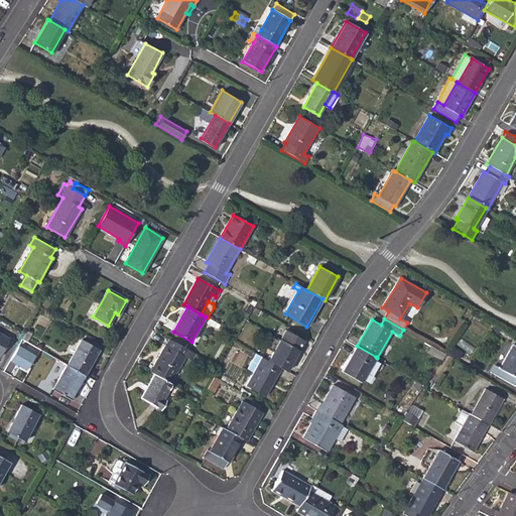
[(285,330),(268,361),(281,368),(286,371),(303,341),(285,330)]
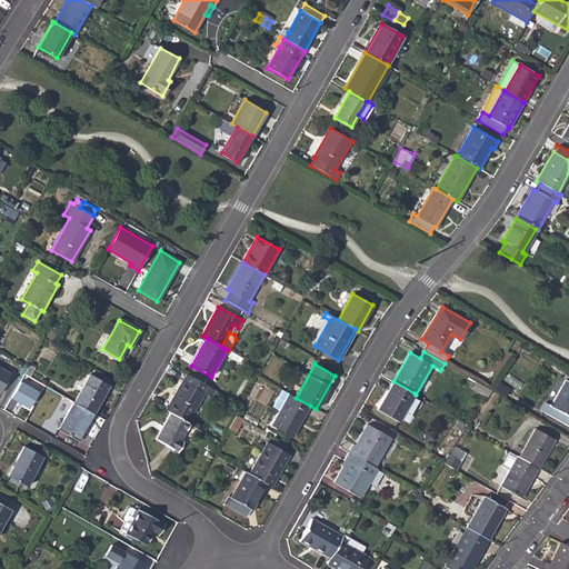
[(0,391),(10,373),(0,367),(0,391)]
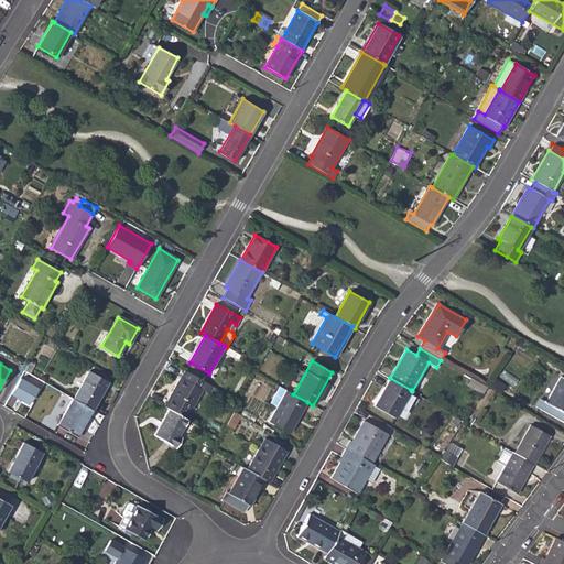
[(89,371),(73,399),(91,409),(107,381),(89,371)]
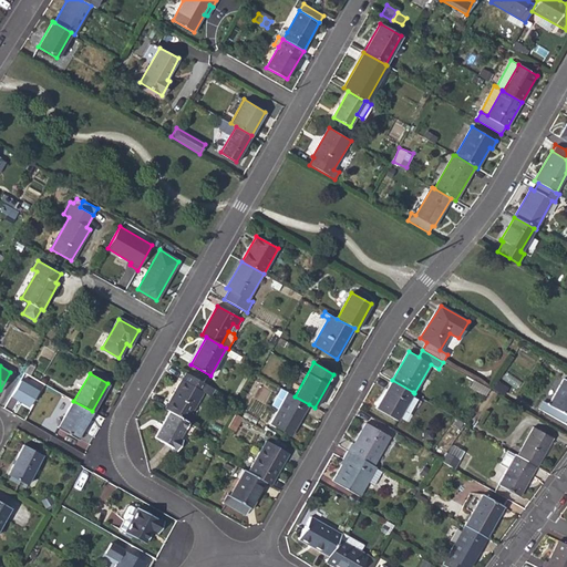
[(208,394),(213,388),(186,373),(182,380),(165,409),(169,411),(187,421),(204,392),(208,394)]
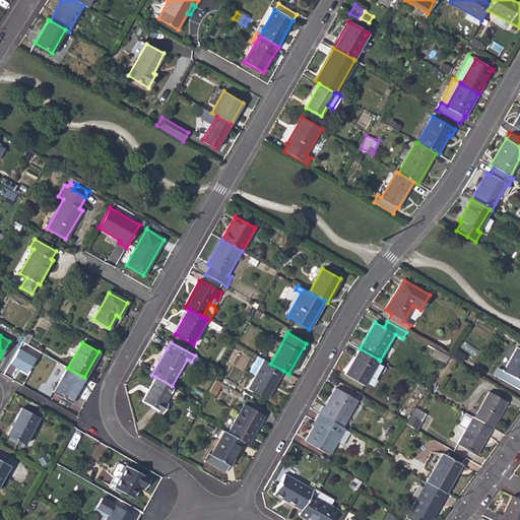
[(354,354),(358,346),(348,342),(344,350),(354,354)]
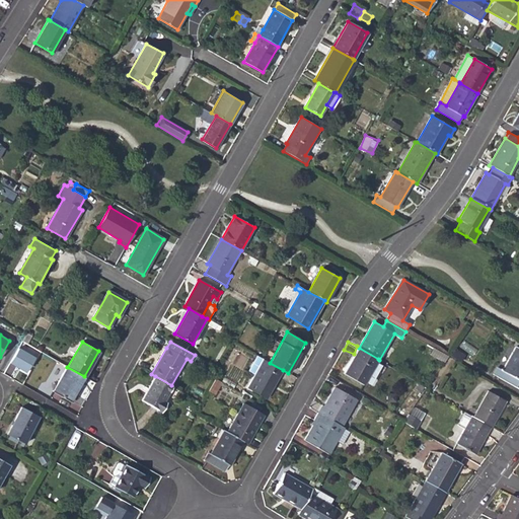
[(10,362),(27,371),(36,355),(19,346),(10,362)]
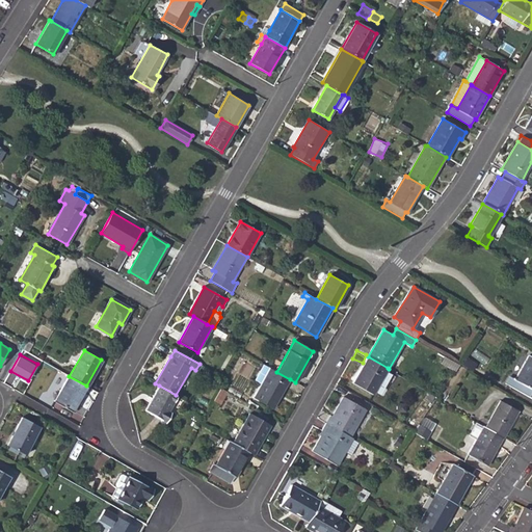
[(505,383),(531,398),(531,397),(531,357),(529,355),(514,379),(509,377),(505,383)]
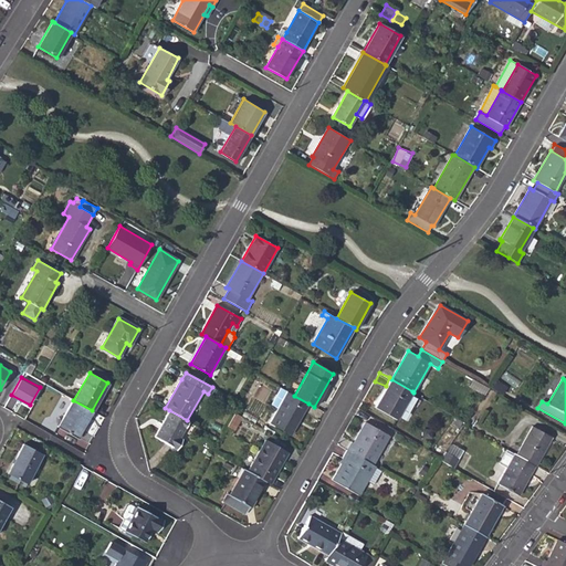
[(396,419),(412,391),(391,379),(376,407),(396,419)]
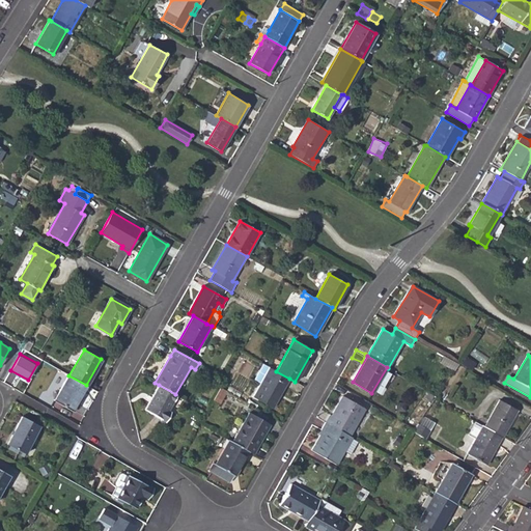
[(440,363),(454,371),(458,364),(444,356),(440,363)]
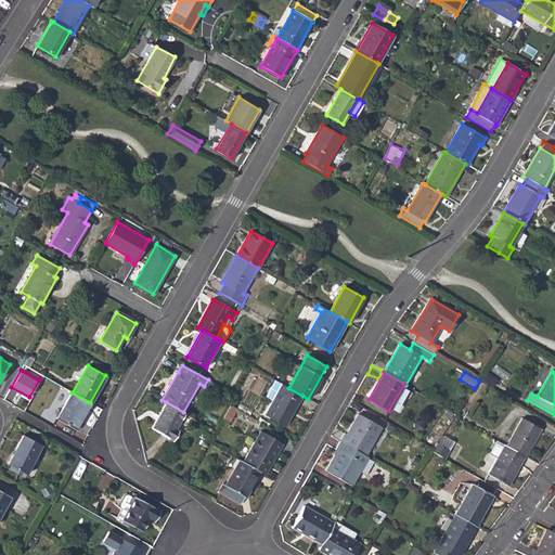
[(266,397),(273,400),(282,384),(274,381),(266,397)]
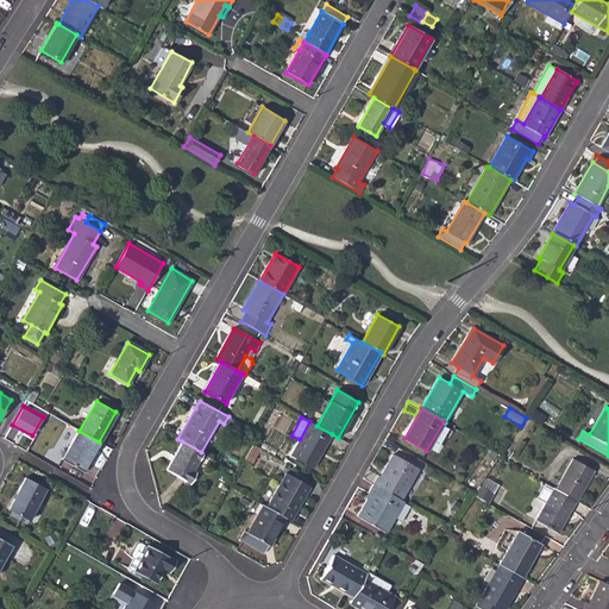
[(313,468),(332,434),(316,426),(309,421),(300,439),(292,456),(313,468)]
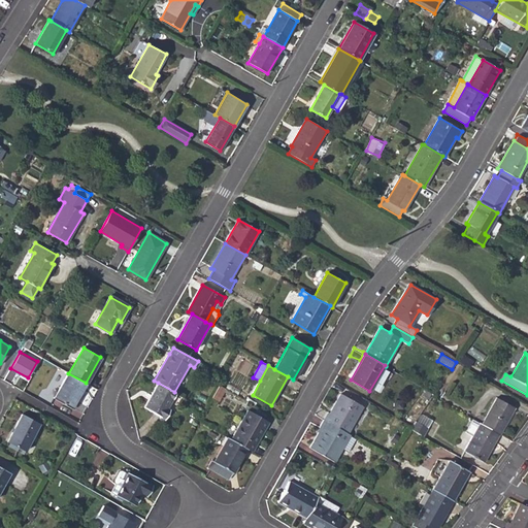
[(72,407),(86,383),(68,373),(55,397),(72,407)]
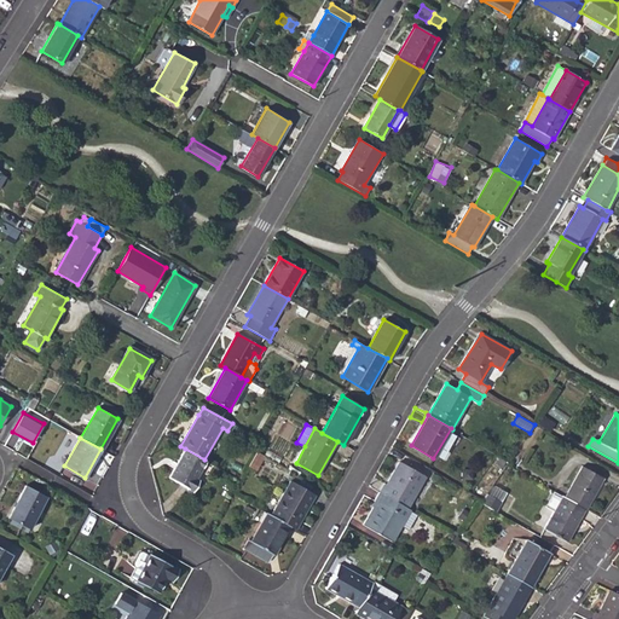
[(196,478),(207,461),(204,460),(185,449),(169,479),(192,491),(198,480),(196,478)]
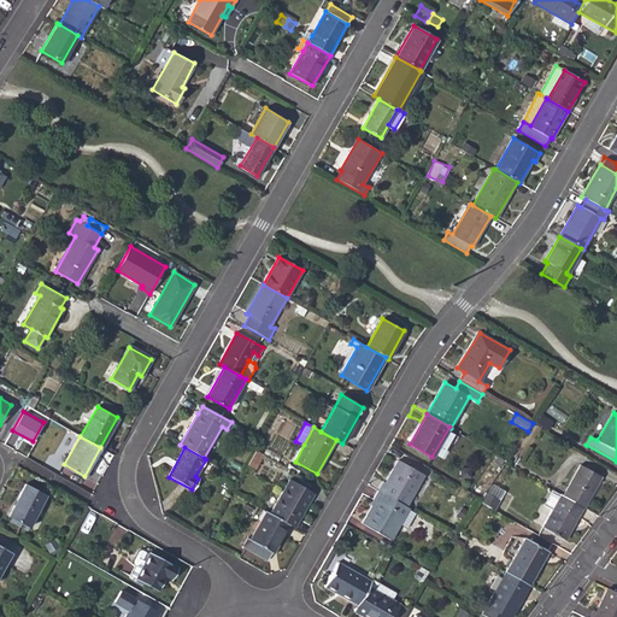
[(262,458),(254,453),(248,464),(256,469),(262,458)]
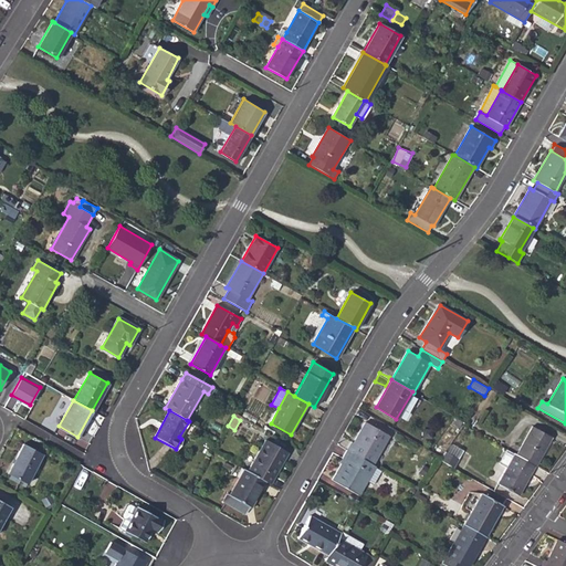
[(352,440),(346,449),(373,464),(389,435),(365,422),(354,442),(352,440)]
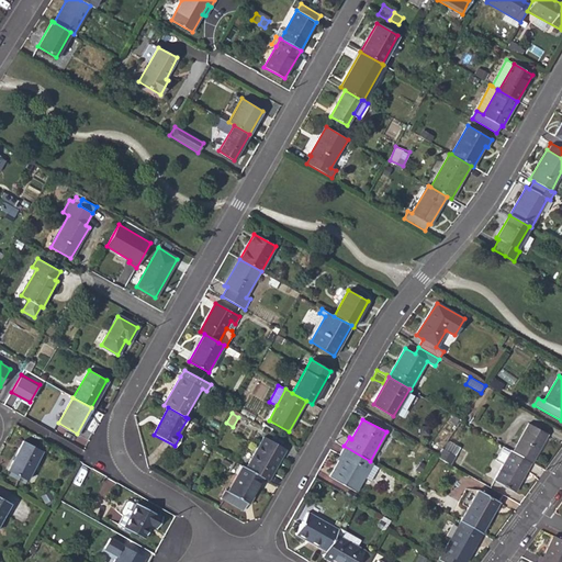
[(529,424),(514,451),(531,461),(547,434),(529,424)]
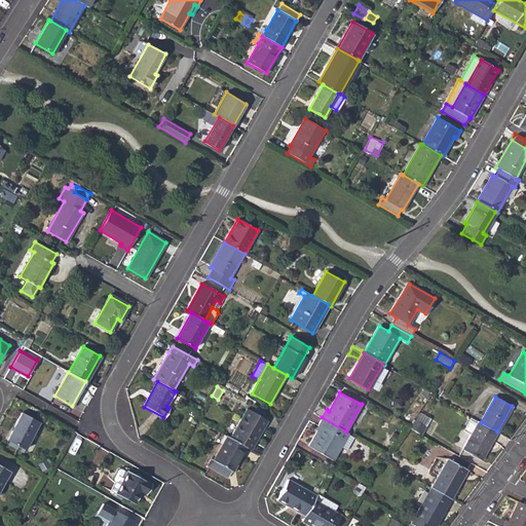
[(247,409),(230,438),(247,447),(251,449),(267,420),(247,409)]
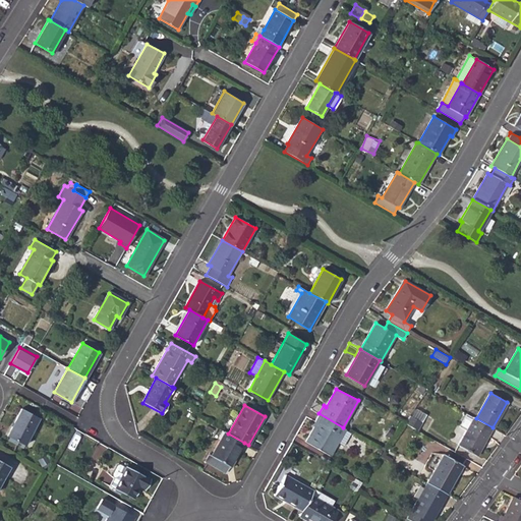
[(7,437),(25,446),(40,418),(21,409),(7,437)]
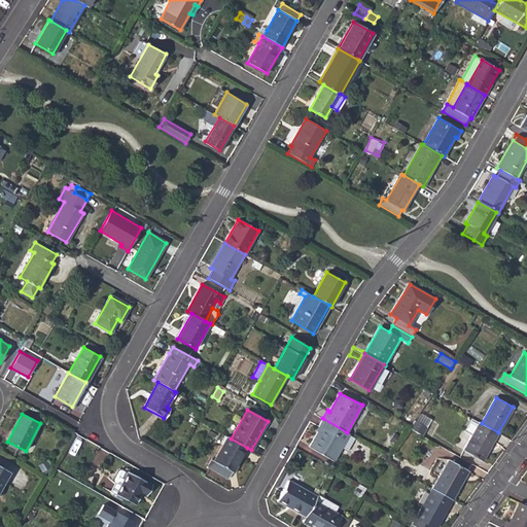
[(334,460),(342,447),(349,433),(347,432),(322,418),(318,426),(320,427),(310,447),(334,460)]
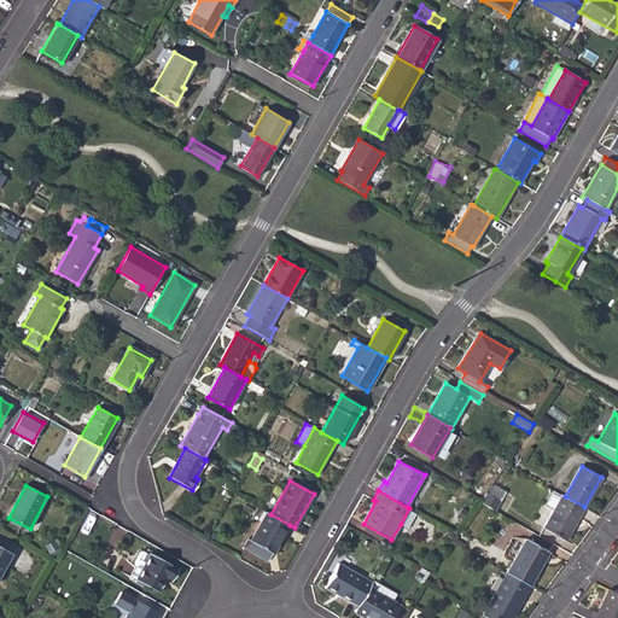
[(482,499),(481,501),(495,509),(500,501),(487,493),(482,499)]
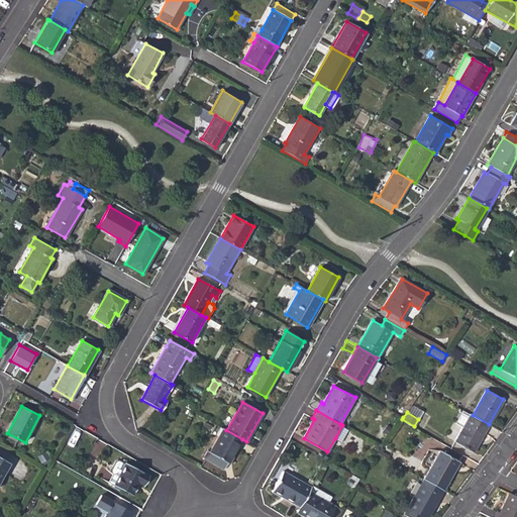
[(473,452),(489,424),(473,415),(470,414),(454,442),(473,452)]
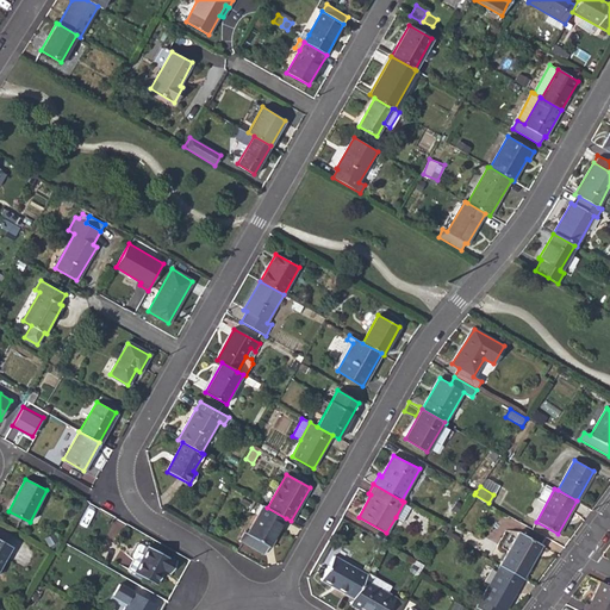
[(396,517),(404,522),(412,506),(404,502),(396,517)]
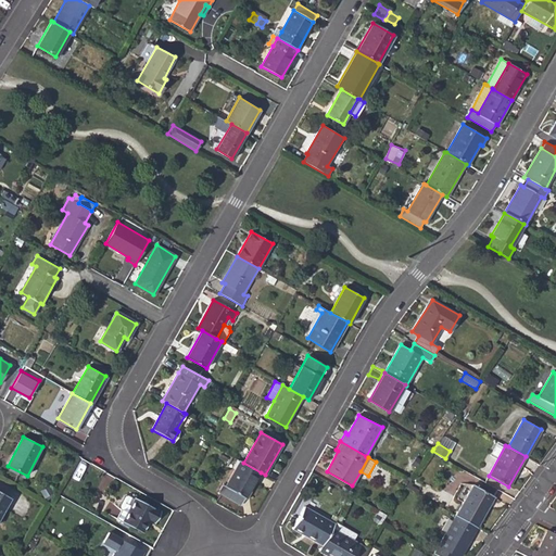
[(255,482),(261,472),(243,463),(240,460),(225,487),(222,483),(217,492),(240,504),(253,482),(255,482)]
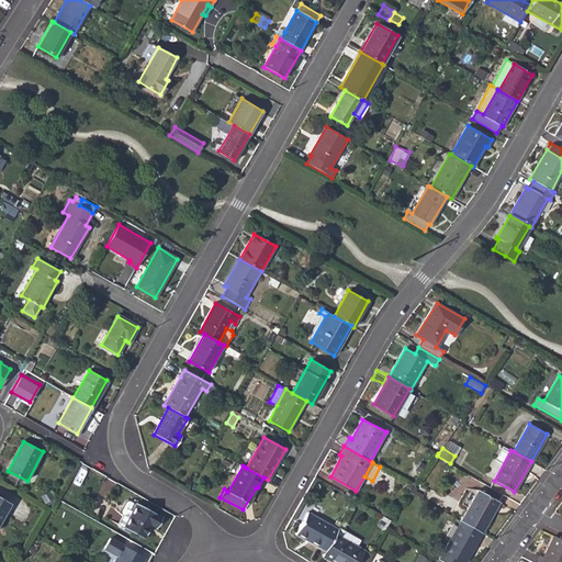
[(478,491),(461,520),(482,532),(498,503),(478,491)]
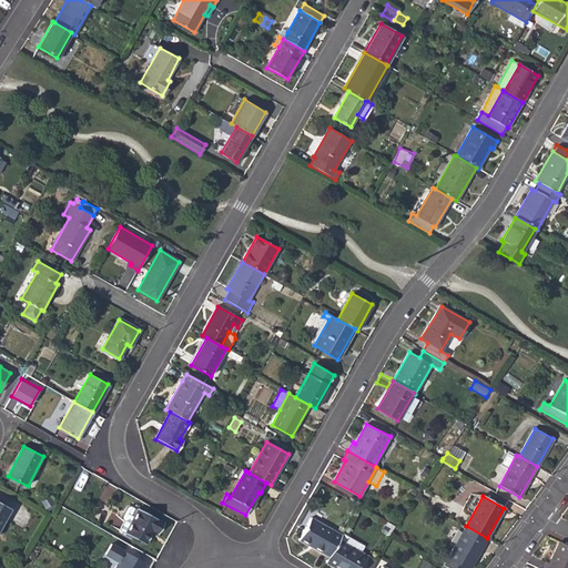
[(0,528),(11,509),(0,503),(0,528)]
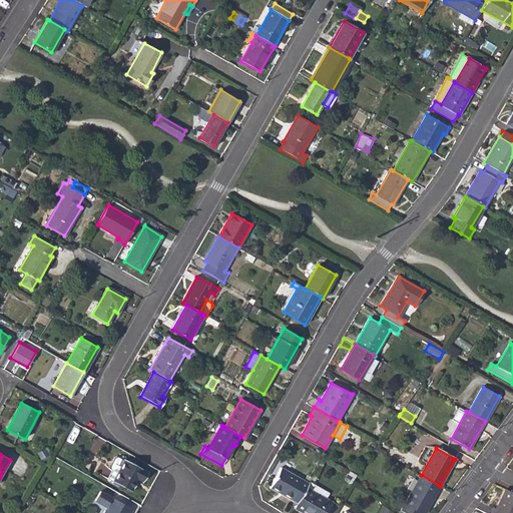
[(113,481),(131,490),(138,479),(143,482),(148,472),(123,459),(123,460),(117,457),(110,469),(112,470),(108,477),(114,480),(113,481)]
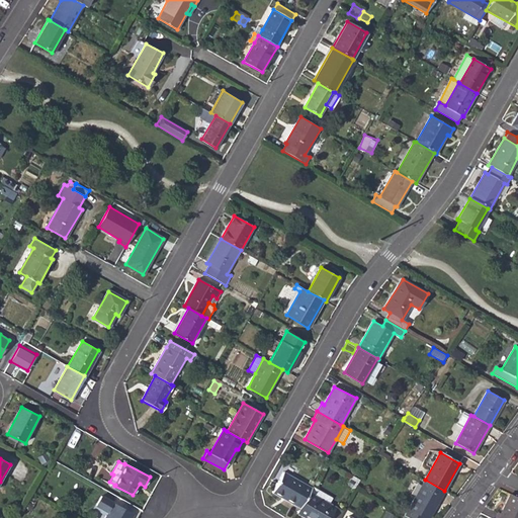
[(272,492),(300,508),(310,492),(312,489),(283,471),(272,492)]
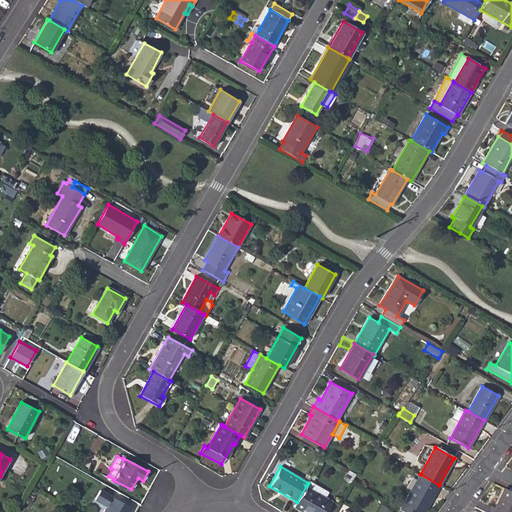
[(420,474),(400,509),(405,511),(423,511),(439,485),(420,474)]
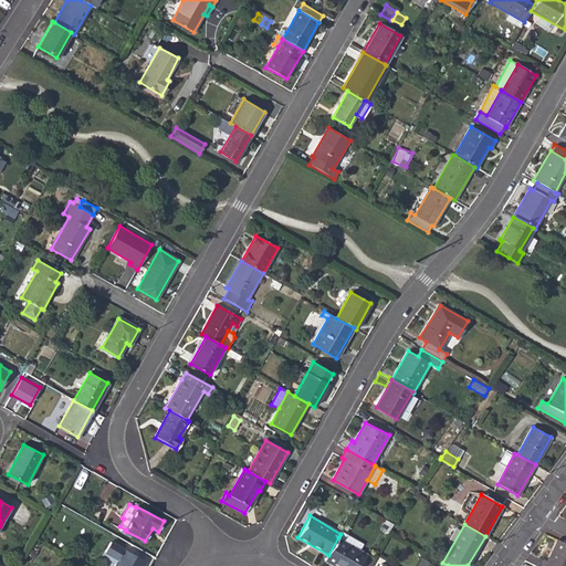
[(338,537),(358,549),(363,543),(343,531),(341,534),(338,537)]
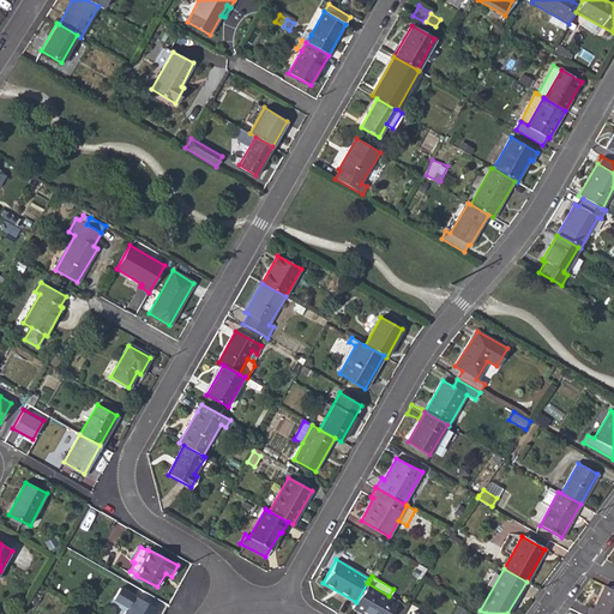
[(389,596),(367,583),(356,602),(353,609),(360,613),(362,611),(368,613),(389,613),(397,601),(389,596)]
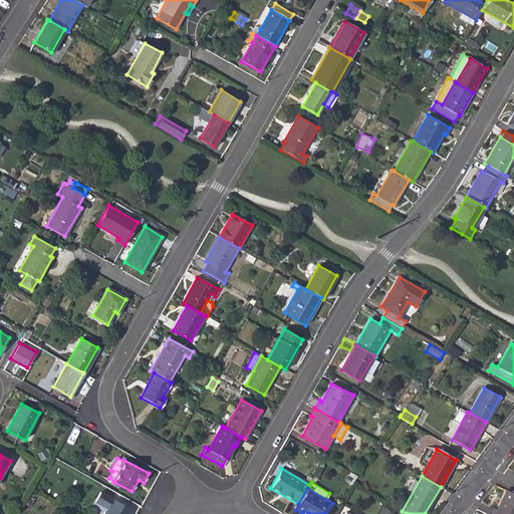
[(513,513),(513,494),(505,490),(496,510),(493,509),(491,513),(513,513)]
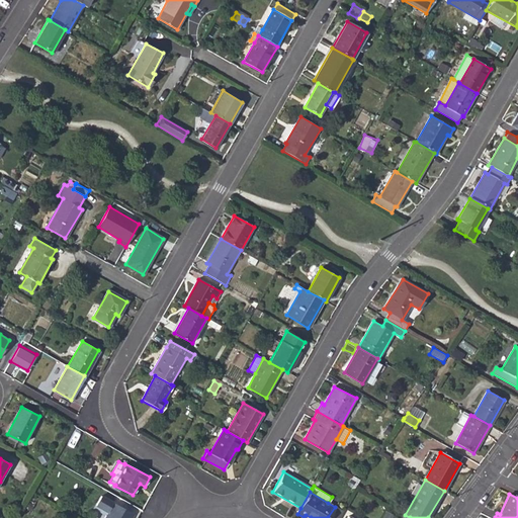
[(132,517),(134,514),(113,503),(104,517),(132,517)]
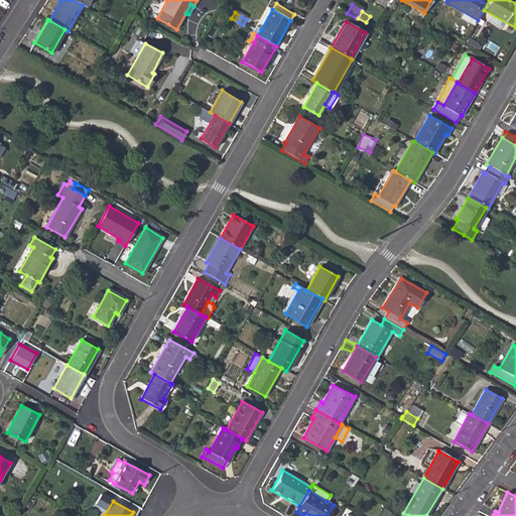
[(327,515),(337,515),(341,509),(334,505),(327,515)]
